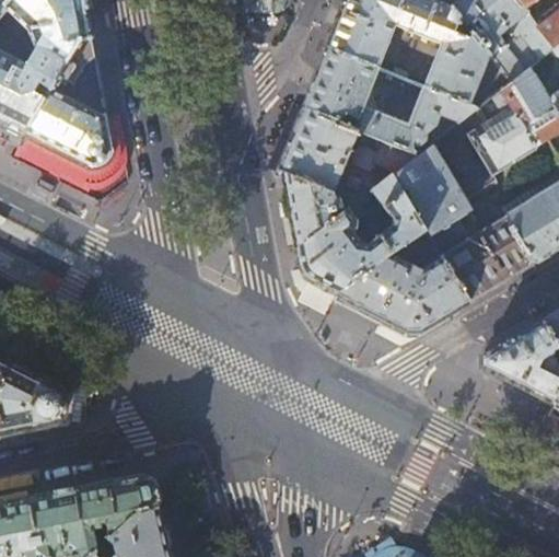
[(107,109),(88,0),(10,0),(7,3),(0,10),(0,117),(26,131),(58,148),(93,165),(115,149),(108,112),(107,109)]
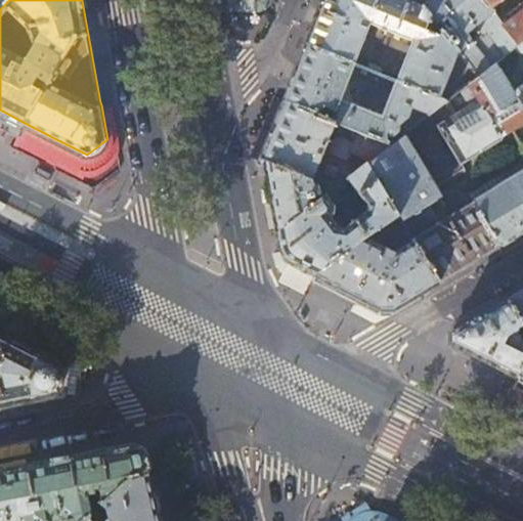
[(372,20),(413,38),(398,78),(448,97),(465,85),(479,73),(421,1),(418,0),(324,0),(322,5),(308,42),(356,61),(372,20)]
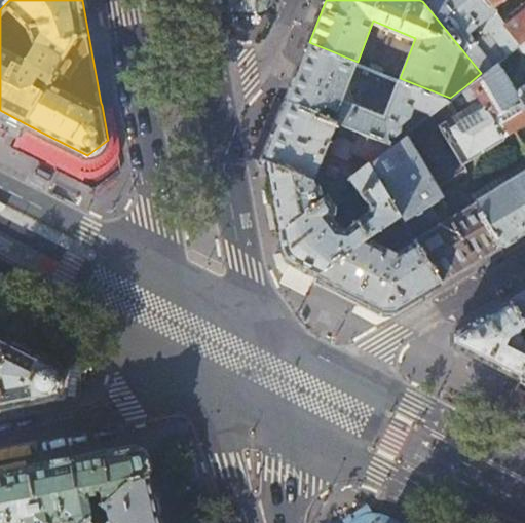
[(522,41),(488,0),(423,0),(422,1),(481,73),(499,60),(518,44),(522,41)]
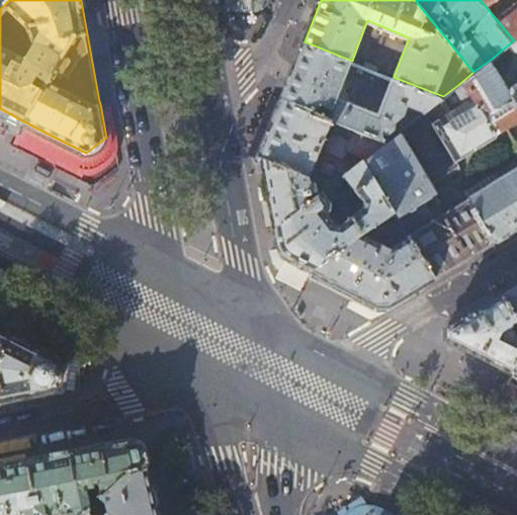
[(481,0),(514,40),(516,37),(516,0),(481,0)]
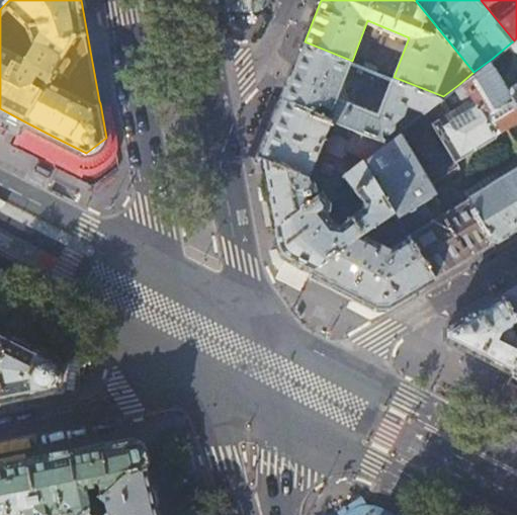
[(395,129),(396,125),(400,131),(428,108),(443,96),(394,77),(393,76),(378,112),(338,97),(352,61),(305,41),(291,73),(282,97),(385,140),(383,131),(385,132),(388,132),(389,132),(391,131),(393,130),(395,129)]
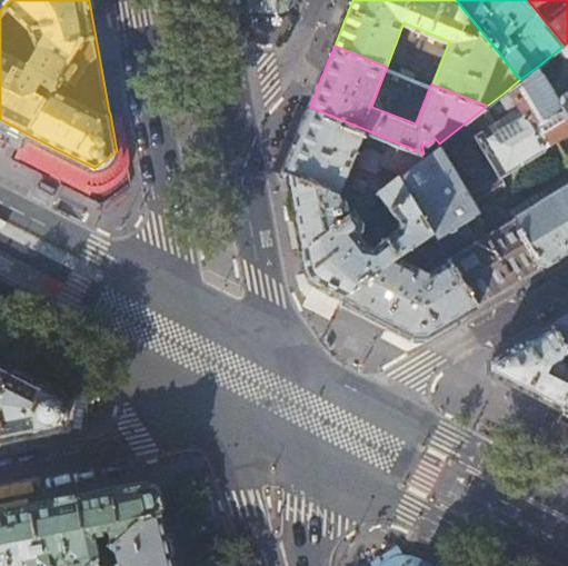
[(470,119),(439,144),(426,155),(400,175),(434,232),(478,303),(509,285),(544,264),(567,249),(567,157),(557,139),(567,131),(567,90),(565,92),(555,91),(540,65),(520,79),(505,92),(512,106),(518,108),(478,132),(470,119)]
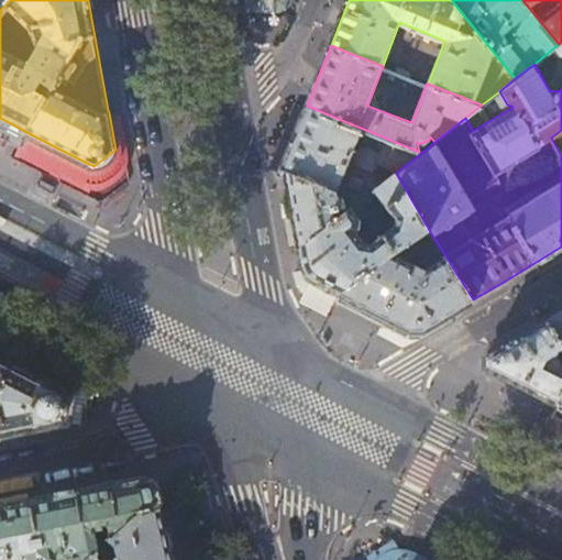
[(395,70),(409,76),(411,72),(409,72),(409,69),(397,65),(395,70)]
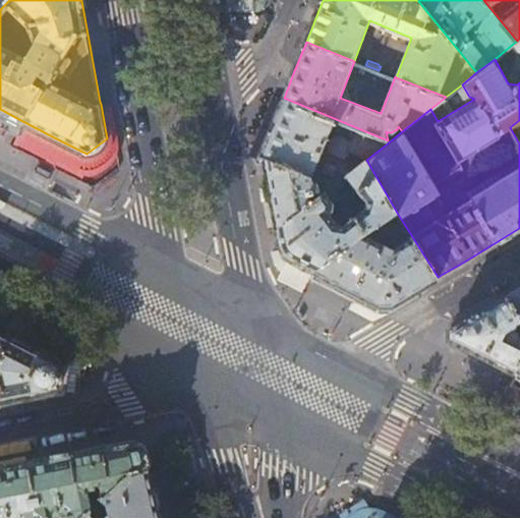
[(388,140),(284,98),(273,127),(261,157),(266,159),(333,186),(366,160),(390,141),(388,140)]
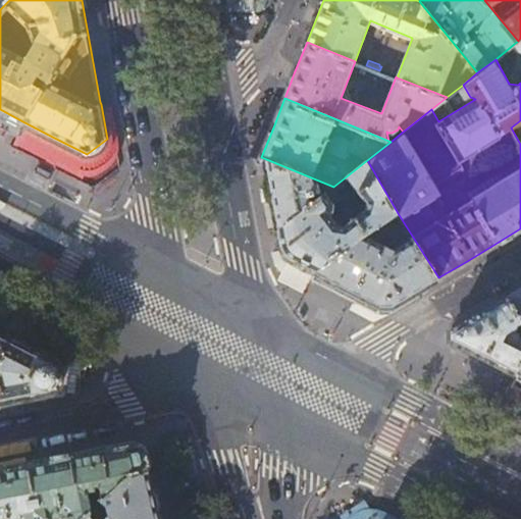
[(520,120),(511,127),(520,144),(520,120)]
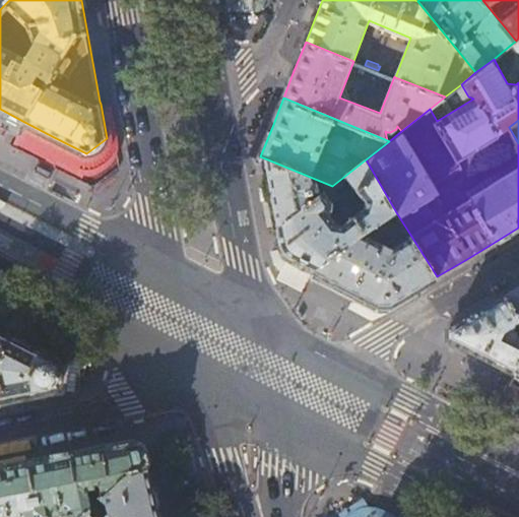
[(277,229),(332,186),(265,158),(270,187),(277,229)]
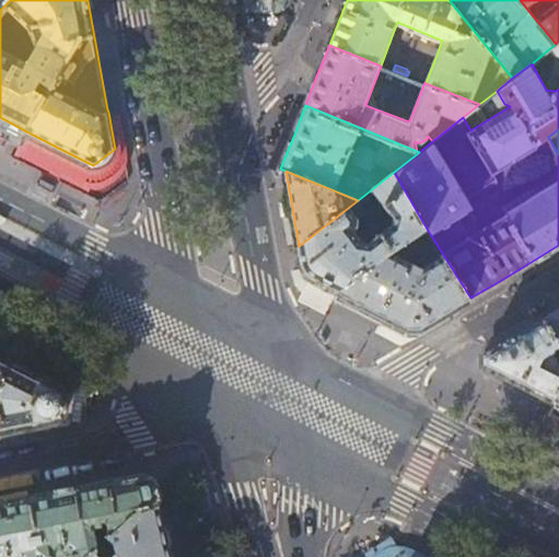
[(307,274),(311,276),(313,278),(326,285),(337,290),(338,290),(427,229),(394,172),(358,200),(299,246),(301,257),(302,260),(302,264),(303,267),(304,268),(306,271),(307,274)]
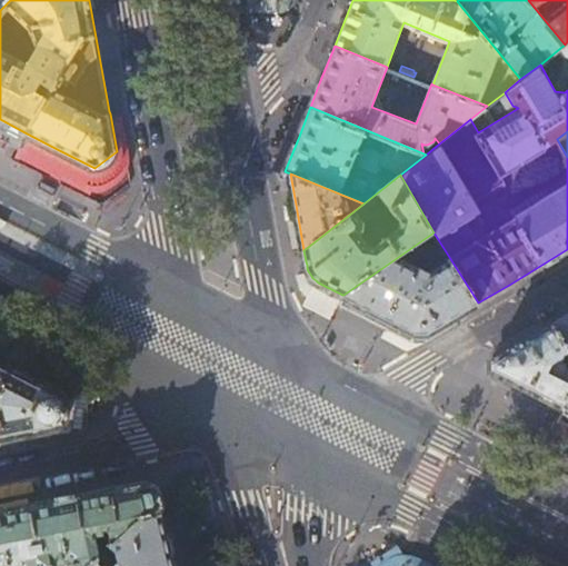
[(478,303),(434,232),(344,295),(376,313),(418,334),(428,333),(451,319),(457,316),(478,303)]
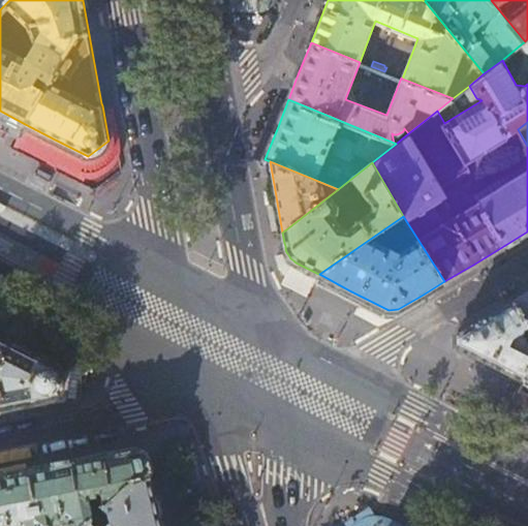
[(308,269),(296,263),(290,273),(312,284),(318,274),(308,269)]
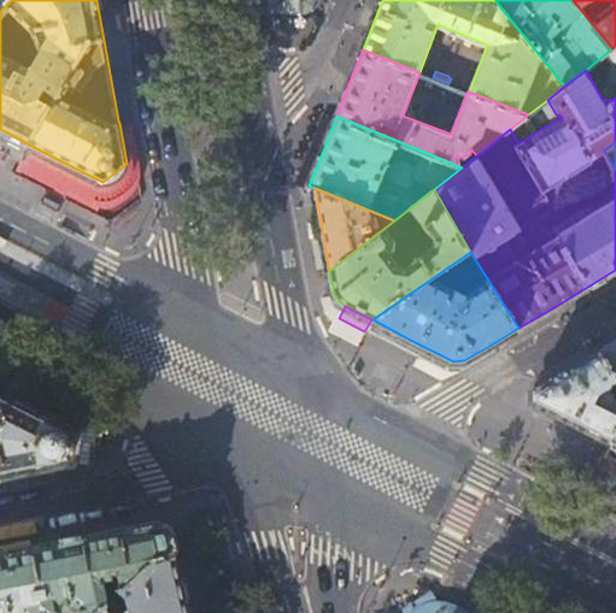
[(615,340),(599,349),(615,375),(615,340)]
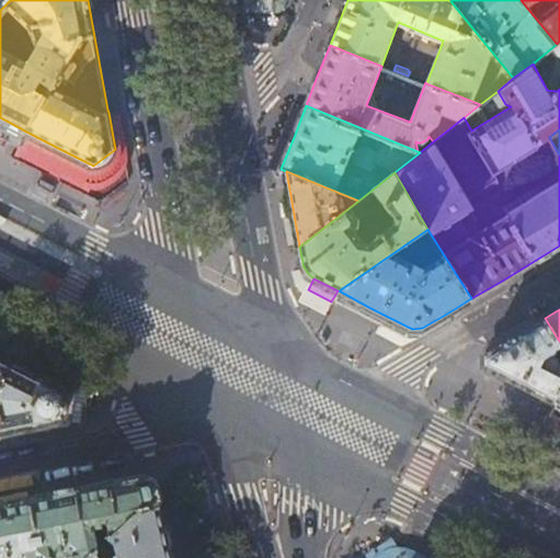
[(556,401),(559,393),(559,341),(545,318),(524,331),(484,355),(484,365),(528,388),(556,401)]
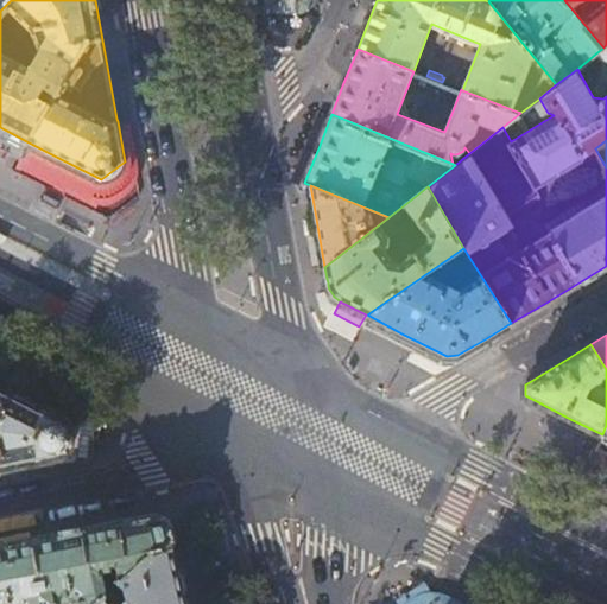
[(0,466),(67,453),(70,431),(71,425),(0,388),(0,466)]
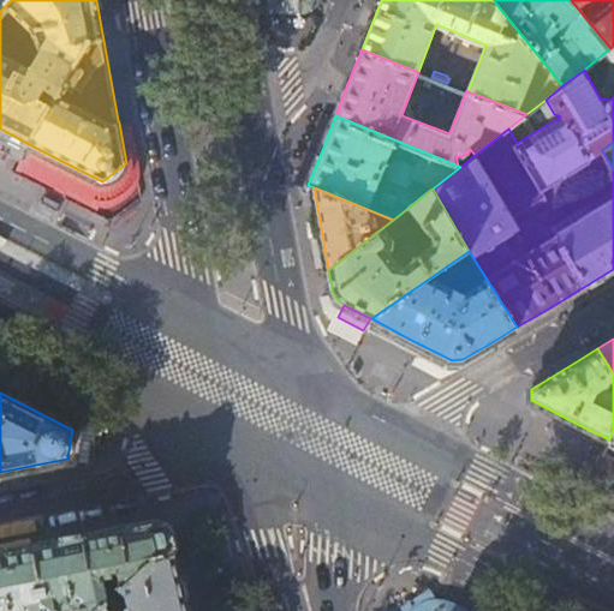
[(613,442),(609,439),(598,461),(613,468),(613,442)]
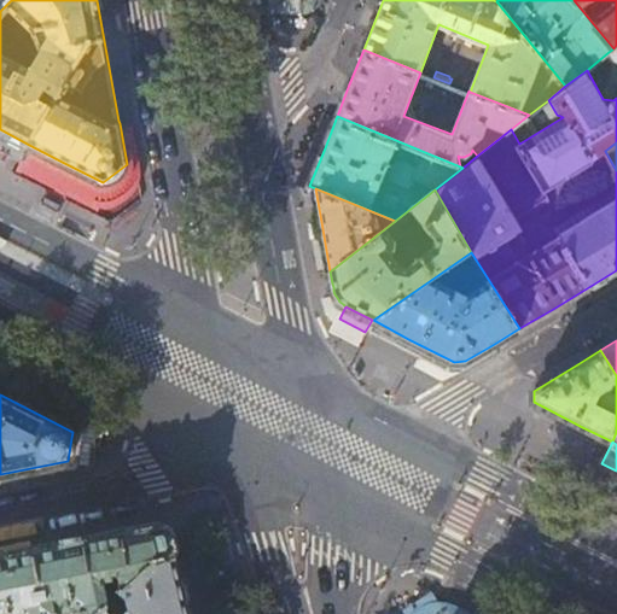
[(0,554),(0,613),(64,613),(77,612),(77,613),(99,613),(159,561),(176,556),(169,525),(168,521),(7,553),(0,554)]
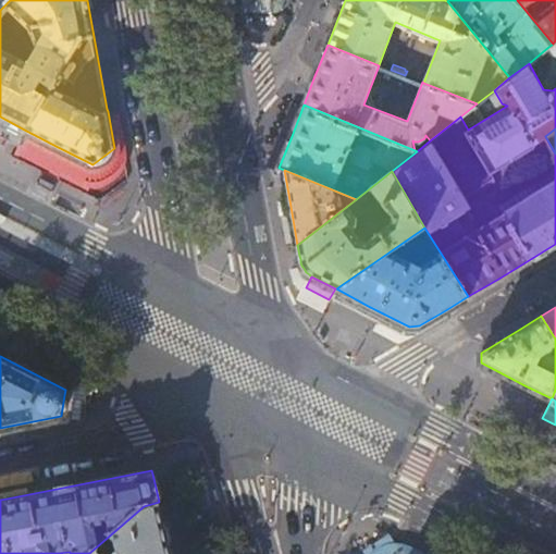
[(171,553),(159,502),(144,506),(89,553),(171,553)]
